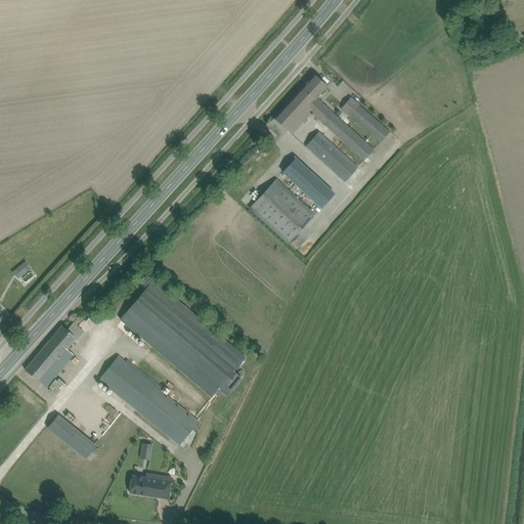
[(266,126),(274,132),(279,137),(288,129),(292,133),(311,113),(363,160),(374,149),(316,97),(326,86),(313,74),(266,126)]
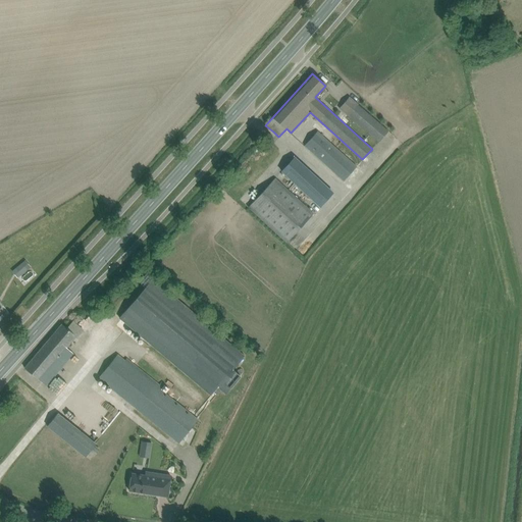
[(357,104),(348,115),(378,142),(388,131),(357,104)]
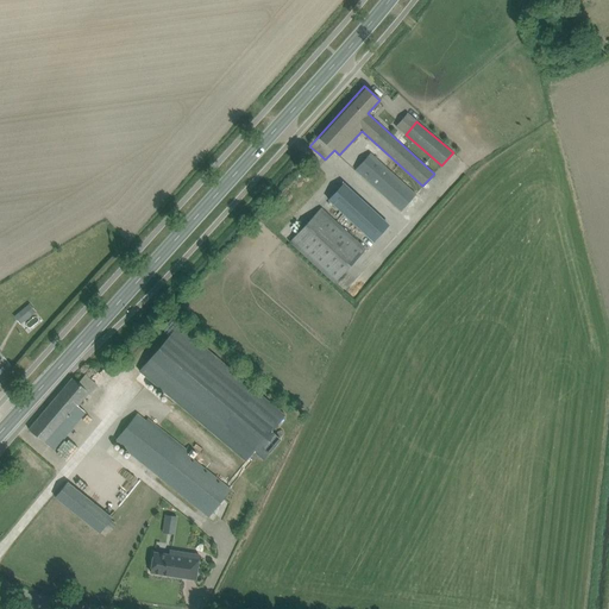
[(370,154),(356,170),(401,211),(415,193),(410,189),(370,154)]
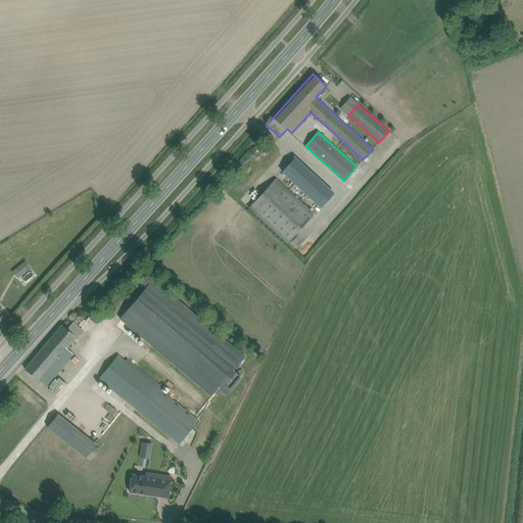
[(282,172),(297,185),(321,206),(333,192),(294,157),(282,172)]
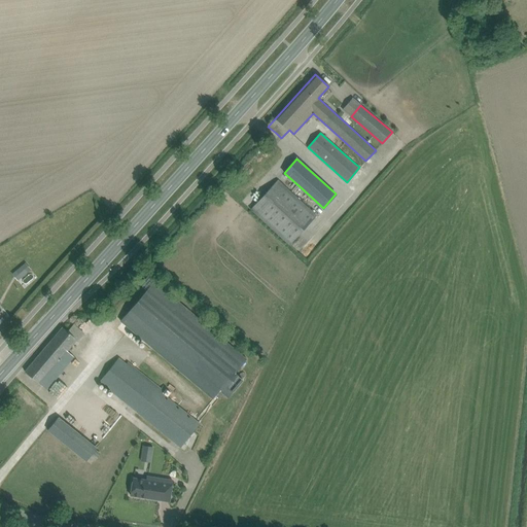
[(251,209),(289,244),(316,214),(278,180),(251,209)]
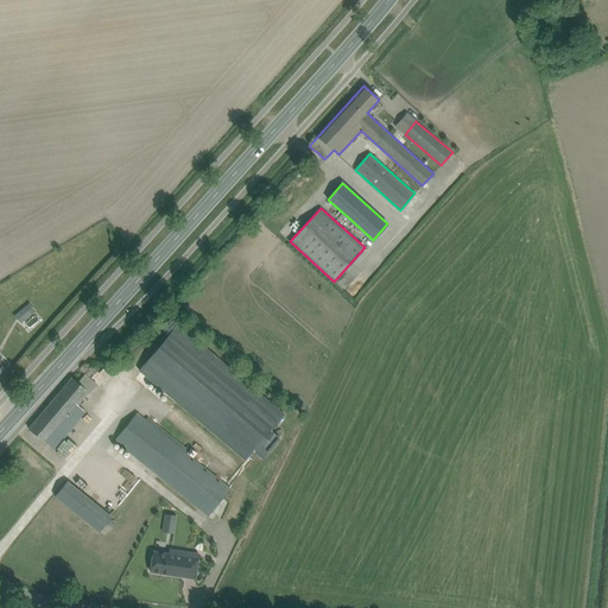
[(26,318),(36,310),(30,302),(20,310),(26,318)]
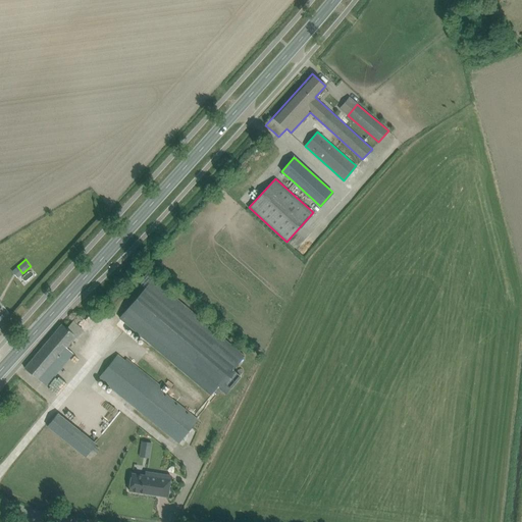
[(154,280),(121,319),(197,383),(210,395),(217,386),(225,394),(241,376),(232,369),(244,356),(231,345),(154,280)]
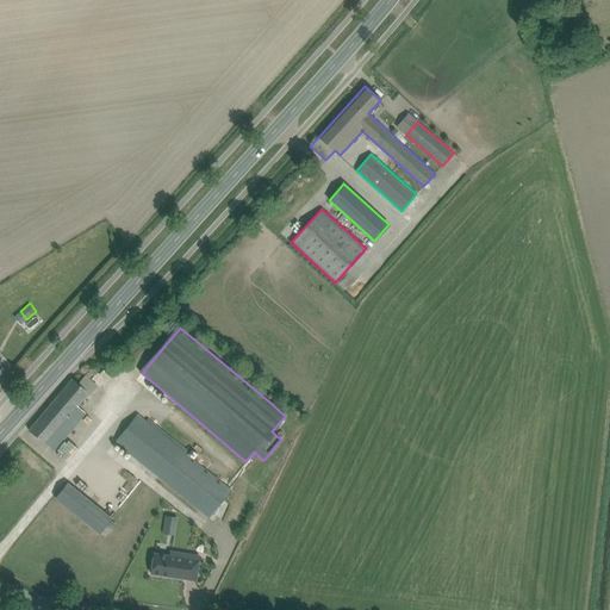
[(29,430),(38,437),(54,452),(86,414),(76,406),(88,393),(89,394),(97,386),(85,375),(78,384),(73,379),(29,430)]
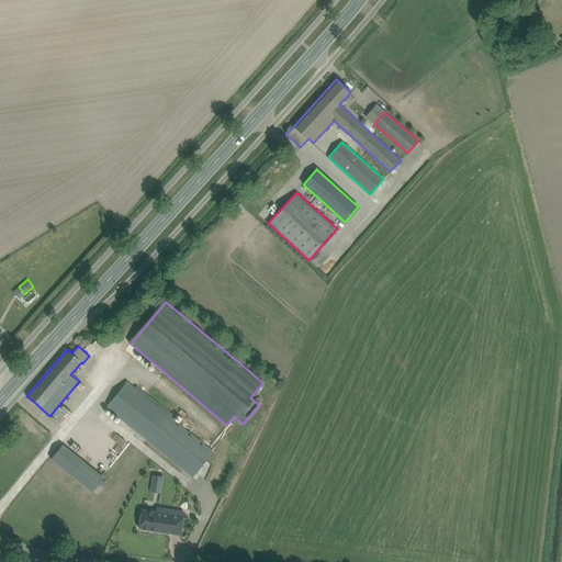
[(107,406),(193,476),(214,451),(178,422),(134,386),(126,381),(107,406)]
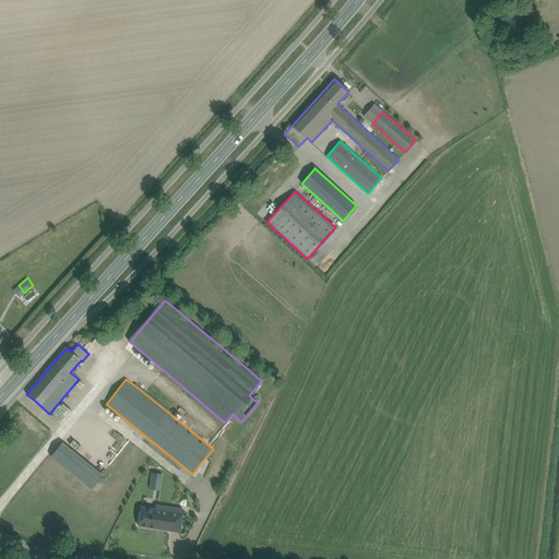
[(134,385),(178,421),(182,416),(173,408),(170,412),(135,383),(134,385)]
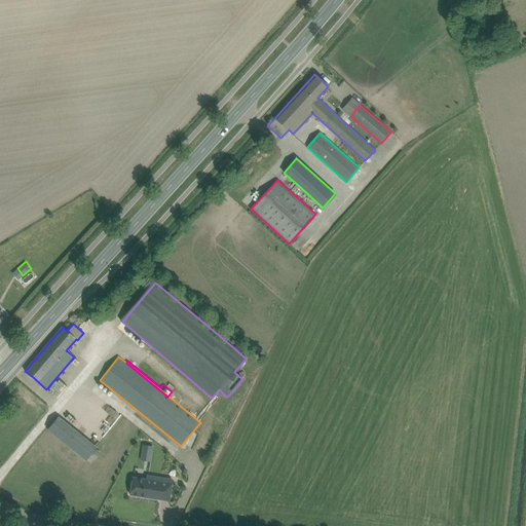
[(86,459),(97,446),(58,415),(47,428),(86,459)]
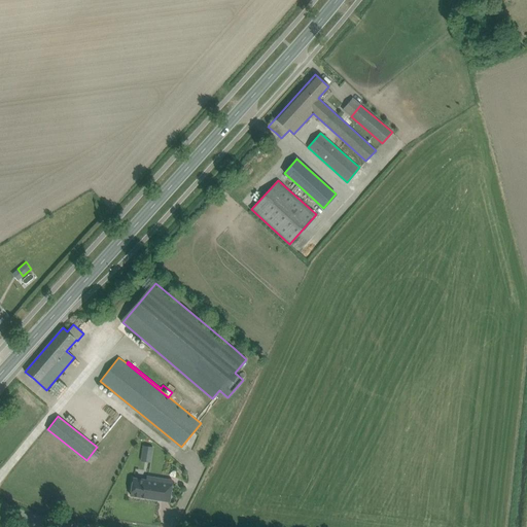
[(153,446),(143,444),(141,457),(151,459),(153,446)]
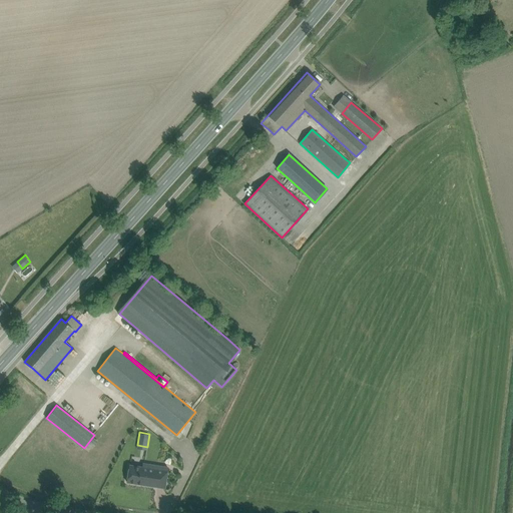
[(126,482),(164,488),(167,468),(142,464),(141,467),(128,465),(126,482)]
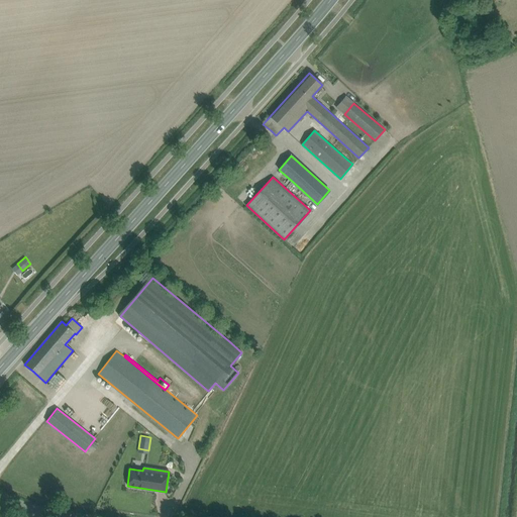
All buildings are outlined.
